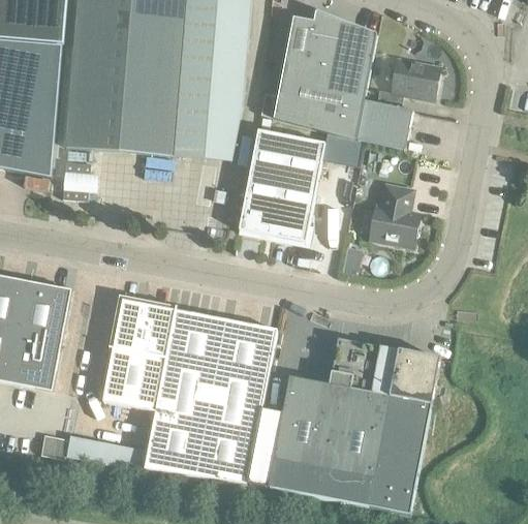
[(0,40),(62,45),(62,43),(66,0),(0,0),(0,40)]
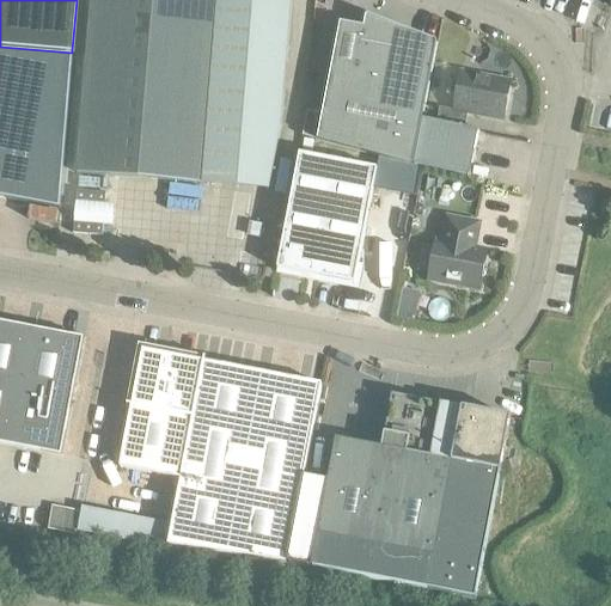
[(340,19),(323,110),(318,135),(415,154),(437,38),(389,20),(388,29),(340,19)]
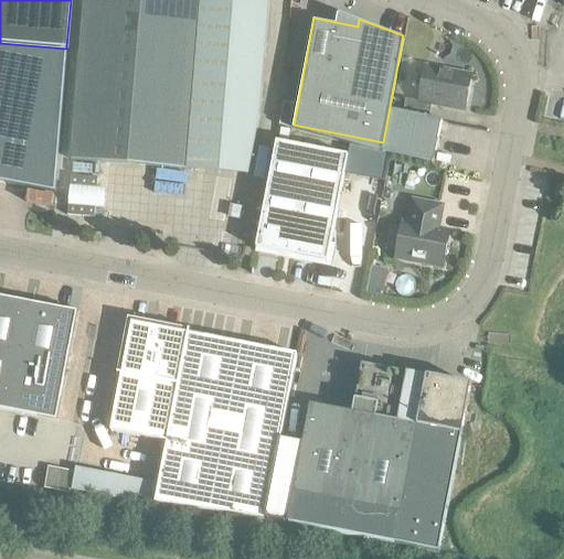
[(0,179),(54,190),(66,49),(0,43),(0,179)]
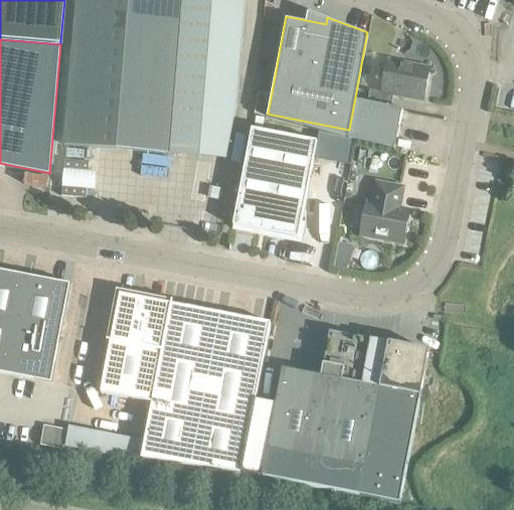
[(422,64),(419,63),(387,57),(381,90),(369,88),(367,100),(390,105),(392,93),(422,98),(426,74),(426,71),(426,68),(424,66),(422,64)]
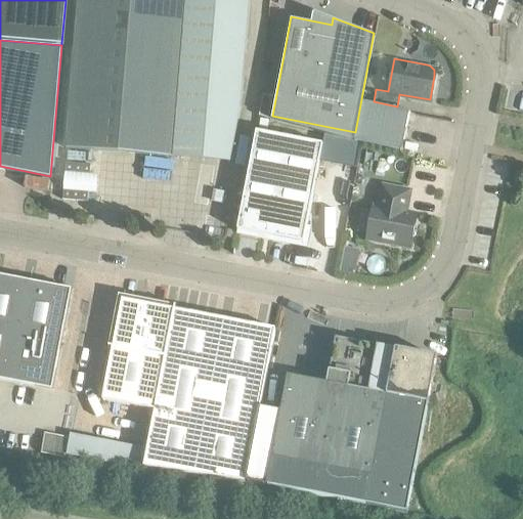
[(409,110),(362,100),(356,132),(403,141),(409,110)]
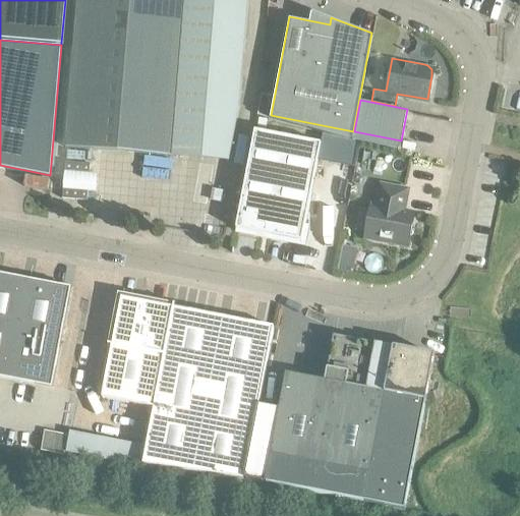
[(234,125),(232,141),(245,142),(246,127),(234,125)]
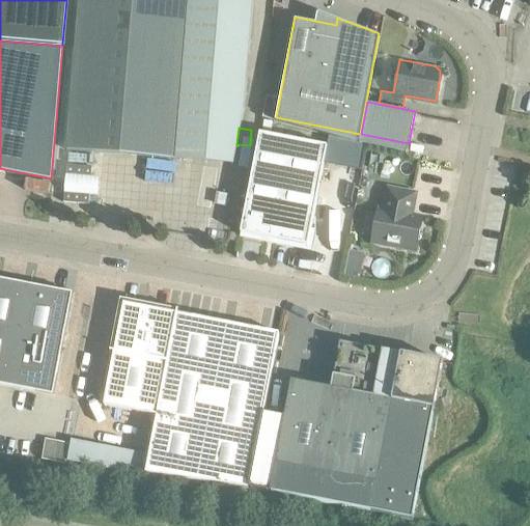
[(240,228),(307,242),(327,141),(259,129),(240,228)]
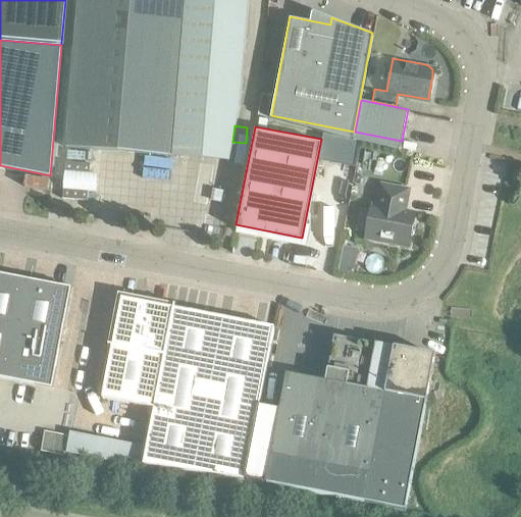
[(140,128),(138,151),(169,153),(171,132),(140,128)]
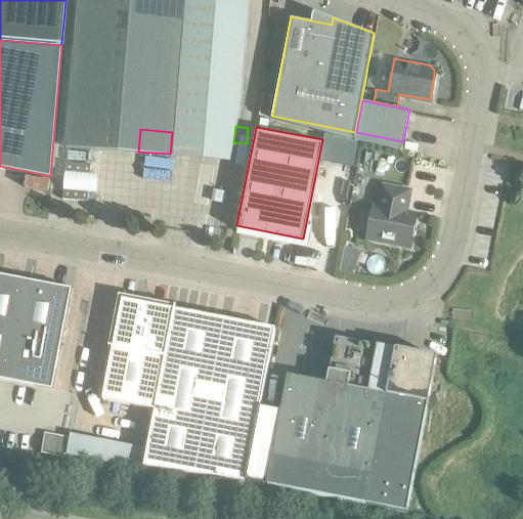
[(64,160),(63,170),(89,172),(90,162),(64,160)]
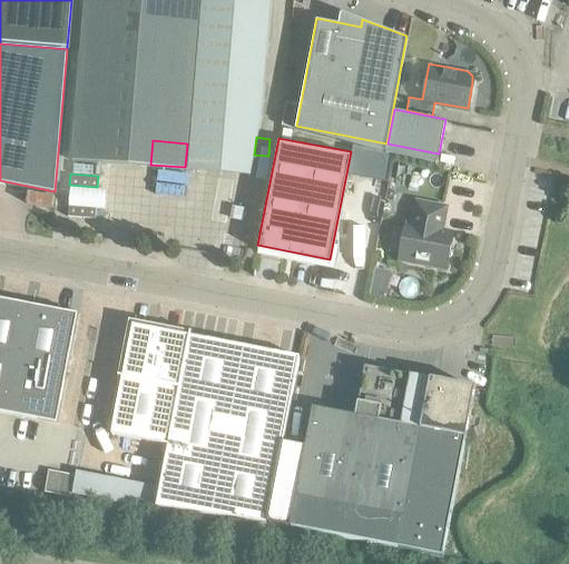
[(417,198),(412,221),(405,220),(399,254),(445,264),(452,229),(442,227),(447,205),(417,198)]
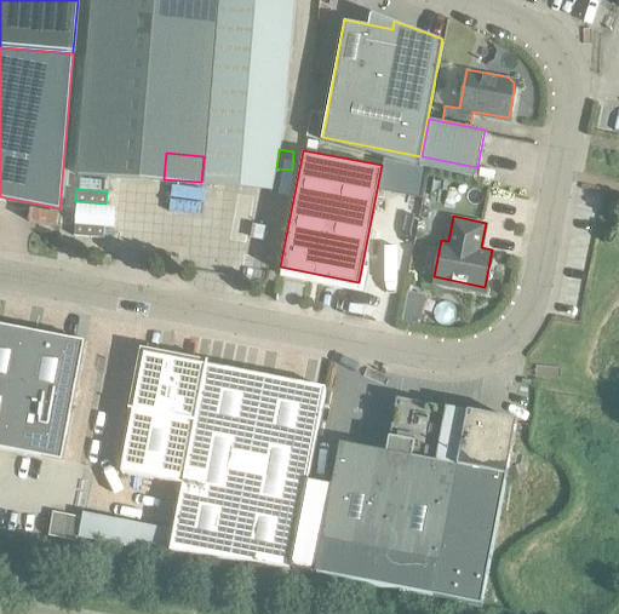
[(74,221),(73,233),(103,235),(103,223),(74,221)]
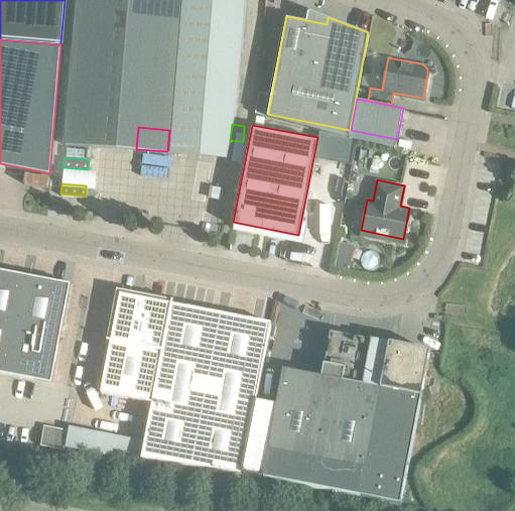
[(0,374),(51,386),(73,284),(0,269),(0,374)]
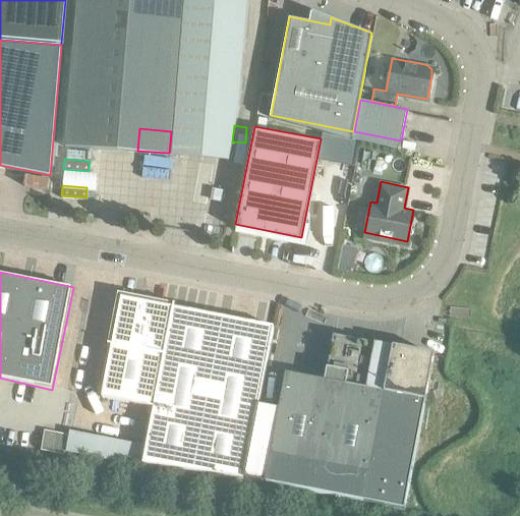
[(245,472),(274,321),(120,291),(103,387),(155,396),(145,453),(245,472)]
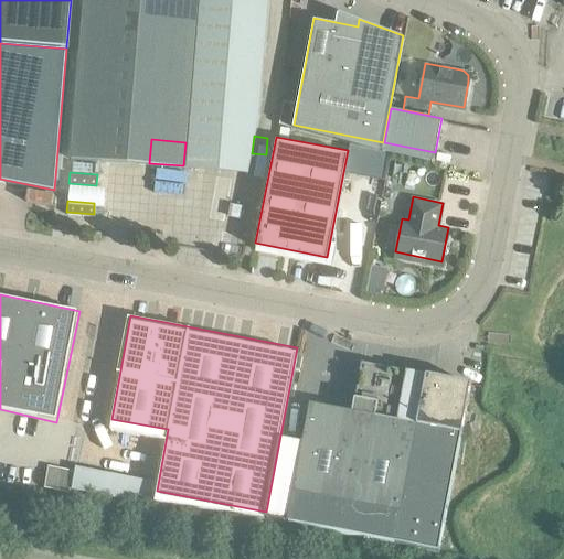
[(284,516),(436,546),(469,379),(360,358),(350,408),(308,399),(300,441),(299,441),(284,516)]
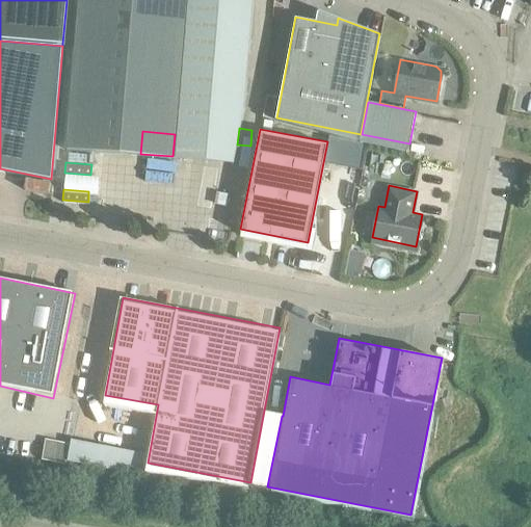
[(74,453),(71,473),(136,485),(139,467),(74,453)]
